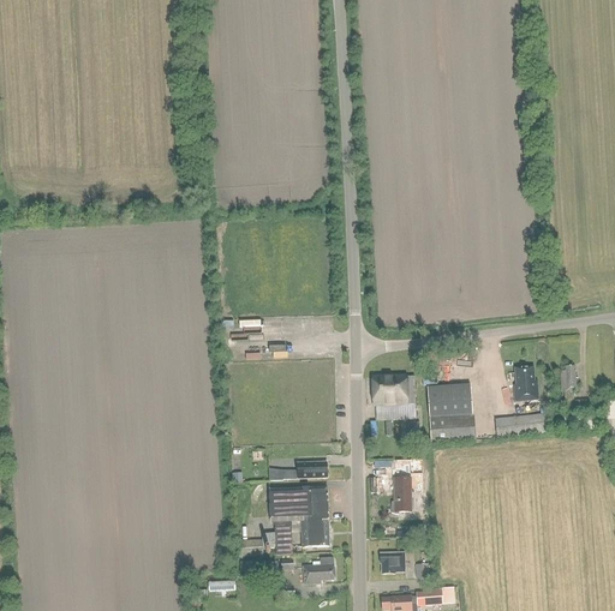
[(538,397),(537,378),(533,379),(533,365),(514,367),(515,382),(513,382),(514,400),(538,397)]
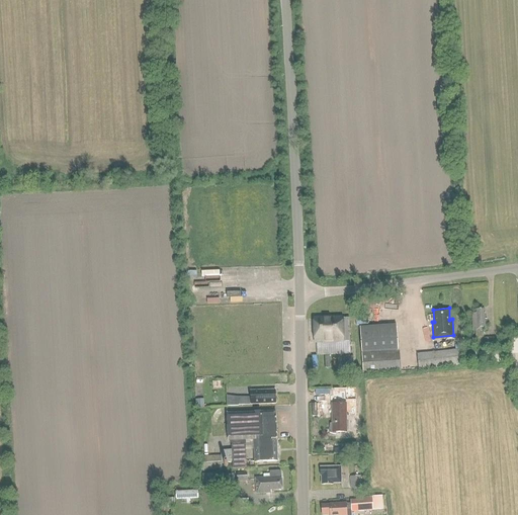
[(494,345),(493,335),(483,336),(482,327),(486,327),(486,317),(484,317),(484,308),(477,308),(477,311),(471,311),(472,328),(476,328),(476,336),(475,336),(475,346),(494,345)]
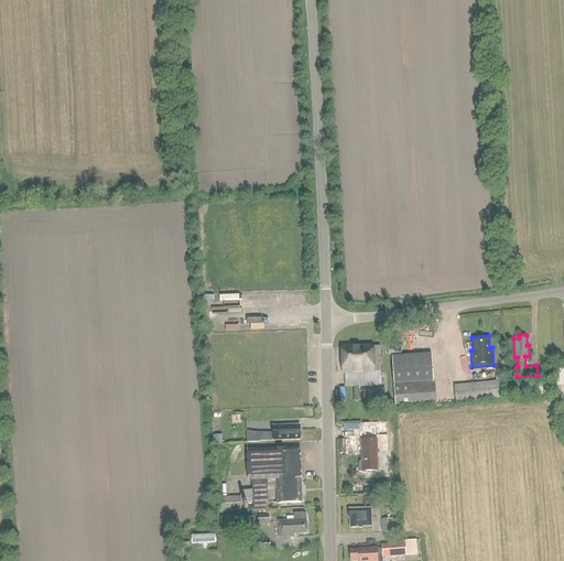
[(380,368),(379,343),(340,345),(342,369),(380,368)]
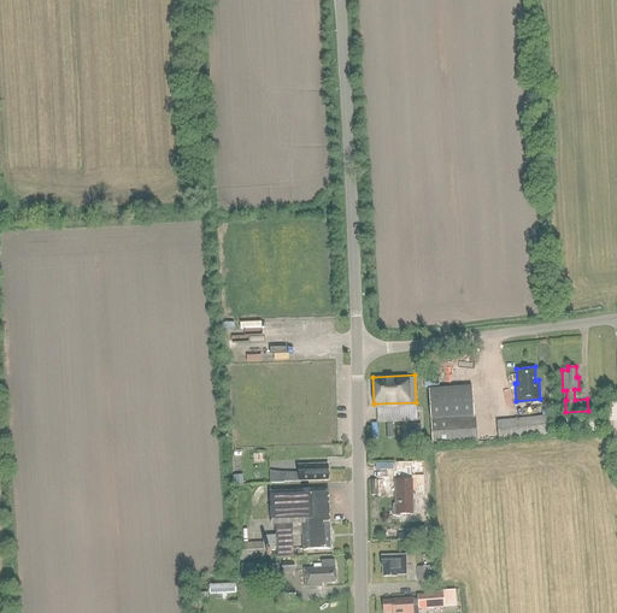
[(432,440),(476,437),(475,416),(474,416),(472,384),(429,387),(432,440)]
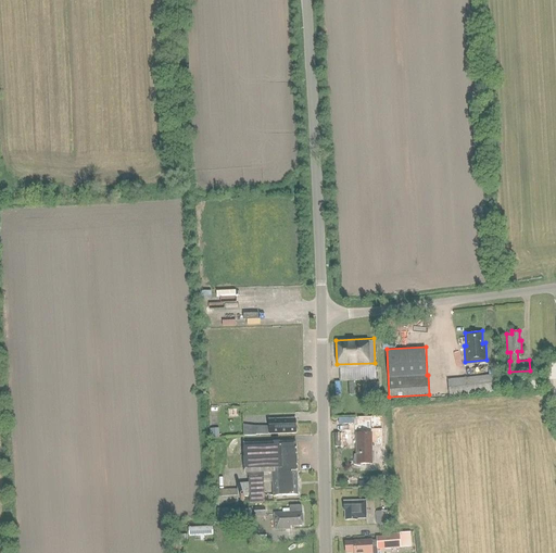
[(495,389),(493,373),(447,377),(449,393),(495,389)]
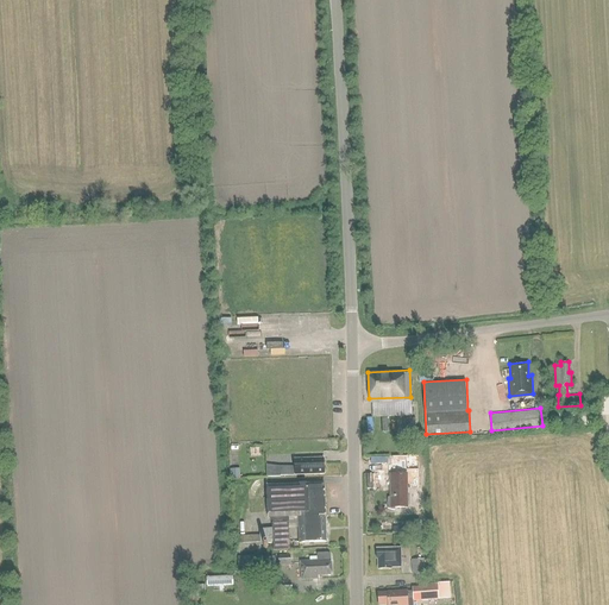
[(563,420),(563,411),(545,411),(545,424),(551,424),(551,420),(563,420)]
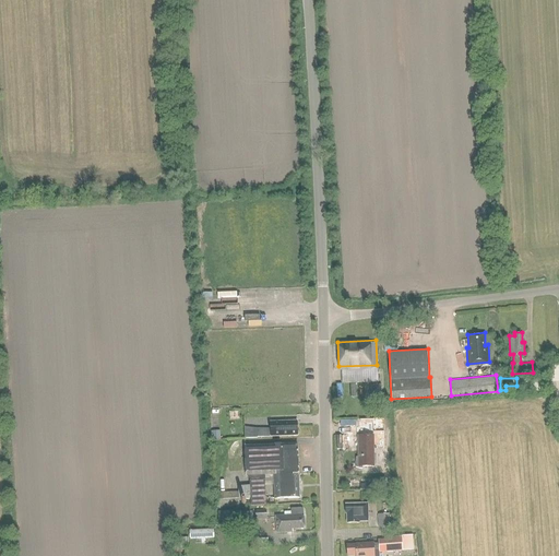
[(381,402),(381,381),(370,382),(370,402),(381,402)]
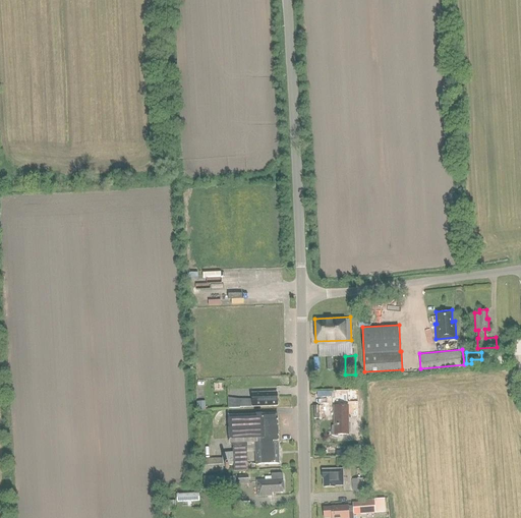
[(356,400),(356,388),(346,388),(346,400),(356,400)]
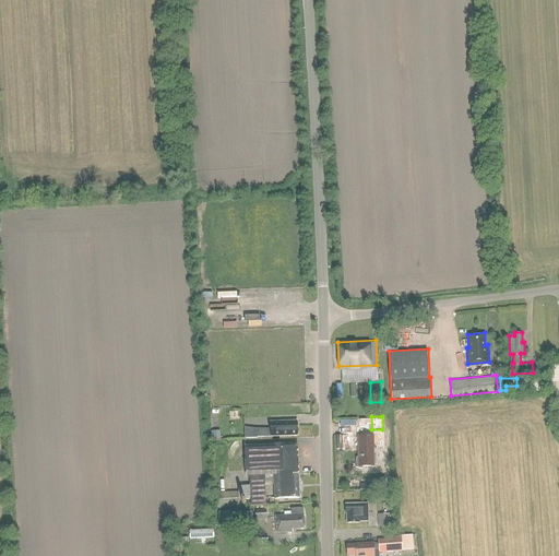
[(270,422),(270,434),(296,433),(296,420),(276,420),(276,422),(270,422)]
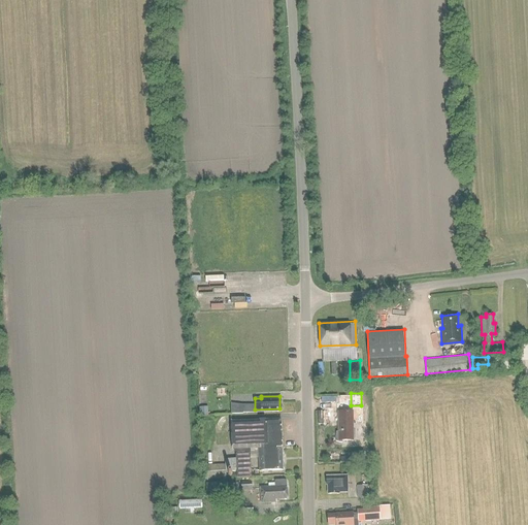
[(352,408),(337,408),(337,429),(335,429),(334,438),(338,439),(341,439),(341,437),(353,437),(352,408)]
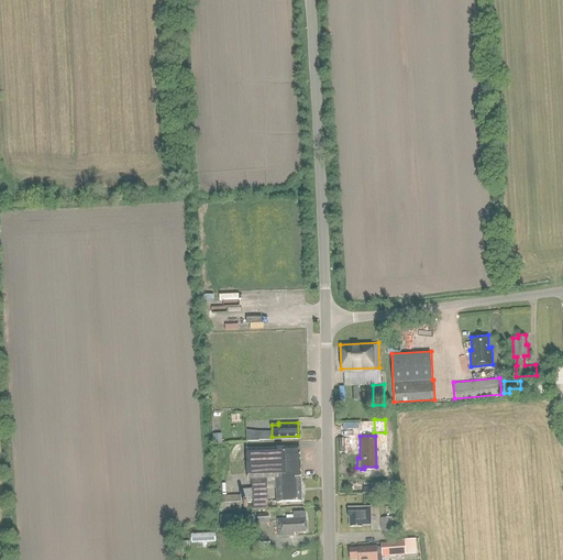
[(245,448),(246,474),(300,472),(298,446),(245,448)]
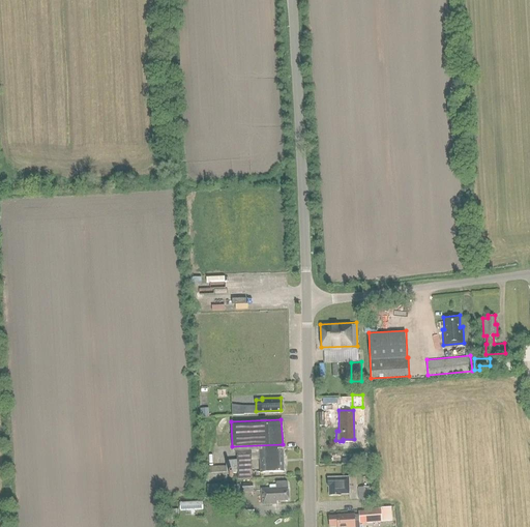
[(260,470),(284,469),(283,444),(232,446),(232,450),(233,449),(235,454),(235,458),(225,459),(226,464),(205,465),(206,479),(227,477),(227,471),(236,470),(236,477),(251,477),(249,450),(259,450),(260,470)]
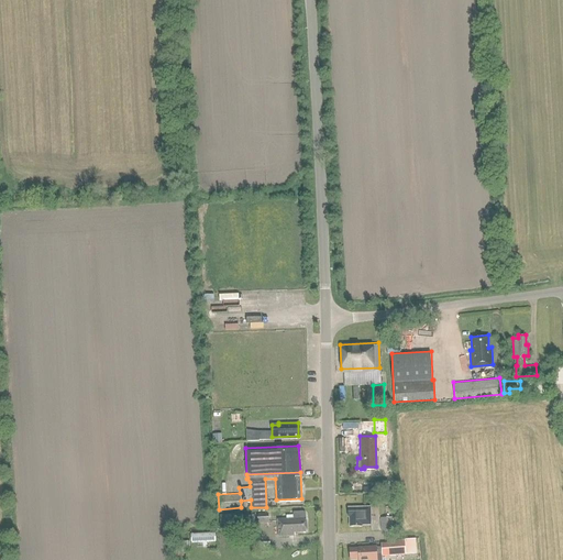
[(370,524),(370,505),(348,505),(348,516),(349,516),(349,524),(361,524),(370,524)]
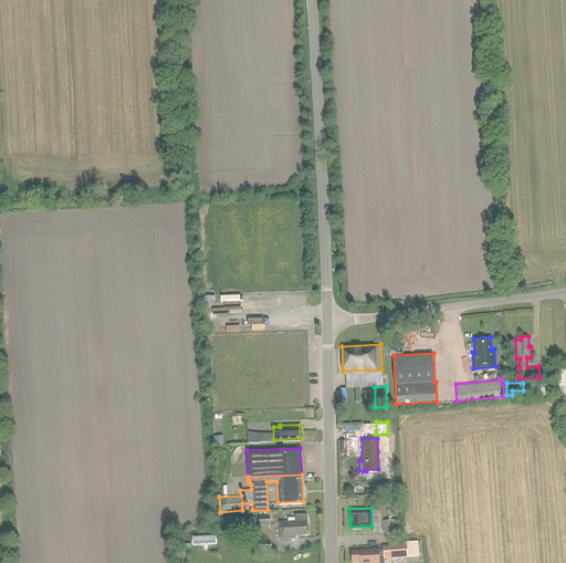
[(259,523),(271,523),(270,513),(259,514),(259,523)]
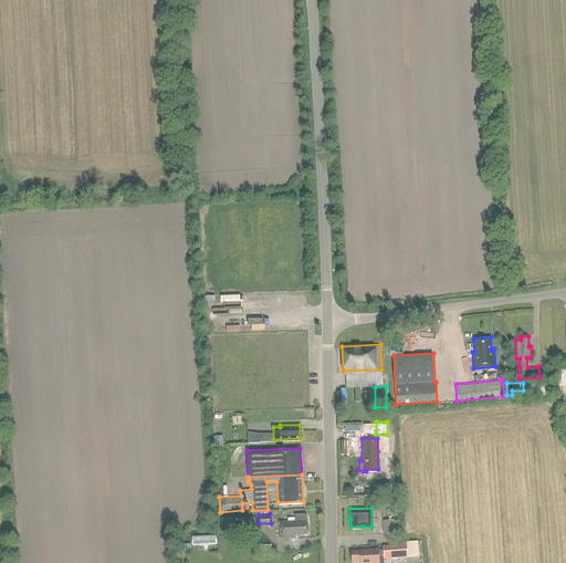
[(220,515),(221,524),(243,523),(242,514),(220,515)]
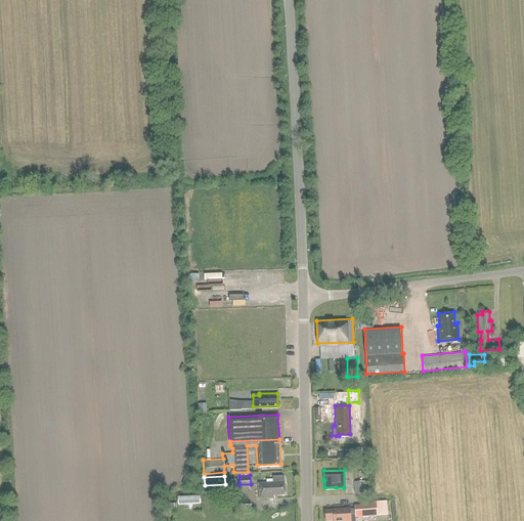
[(284,476),(278,476),(272,476),(272,481),(257,481),(258,497),(273,496),(273,493),(285,492),(284,476)]
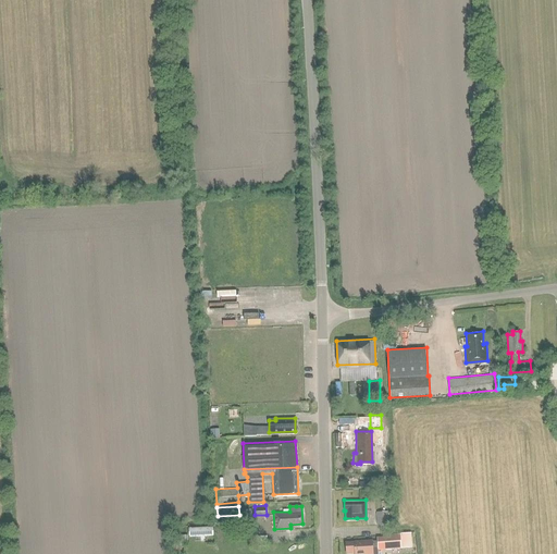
[(386,524),(386,511),(376,511),(375,524),(386,524)]
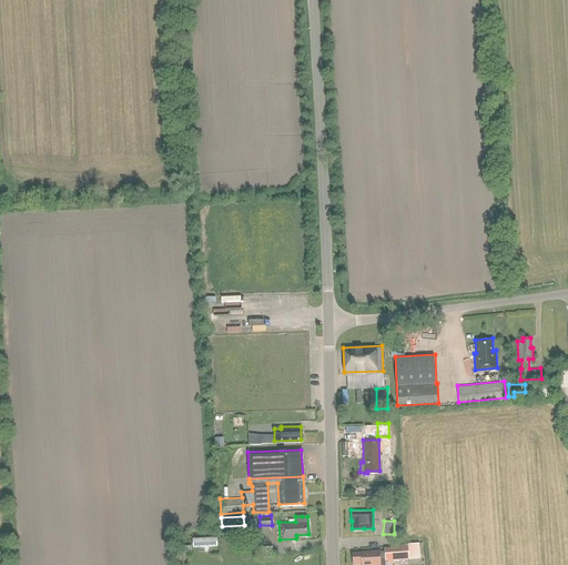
[(220,543),(220,534),(194,535),(194,543),(220,543)]
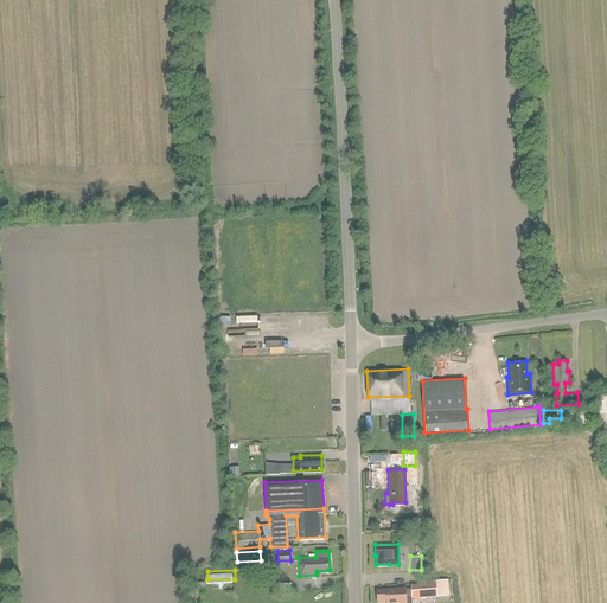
[(384,588),(375,589),(376,601),(385,601),(384,602),(413,602),(413,600),(410,600),(410,594),(417,594),(417,596),(435,596),(447,595),(446,579),(434,581),(434,582),(421,583),(409,583),(409,588),(403,588),(403,587),(384,588)]
